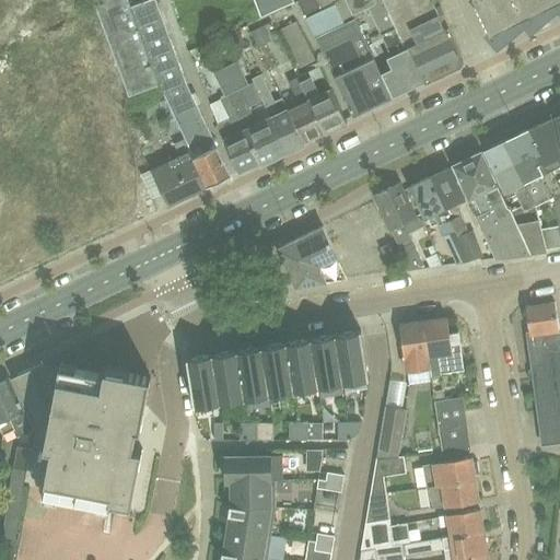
[(159,83),(159,82),(131,8),(128,0),(95,0),(131,94),(149,86),(149,85),(159,83)]
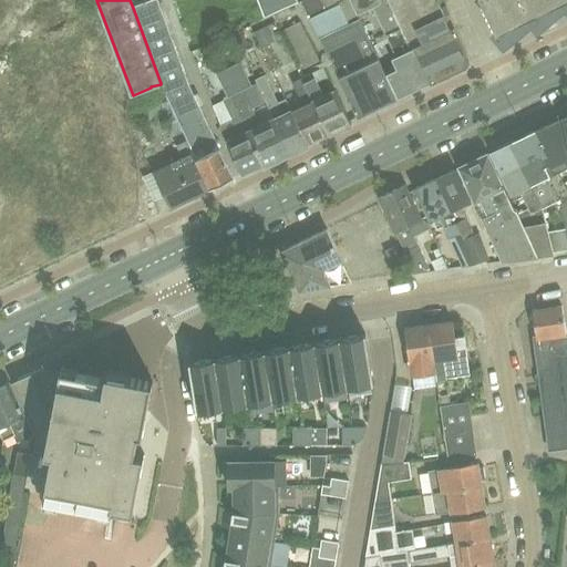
[(161,84),(193,153),(212,187),(234,177),(226,161),(189,84),(158,0),(154,0),(133,8),(161,83),(161,84)]
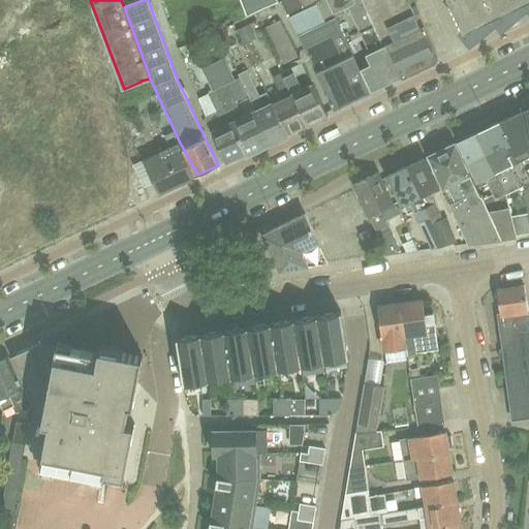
[(279,2),(277,0),(242,0),(241,1),(245,14),(278,2),(278,3),(279,2)]
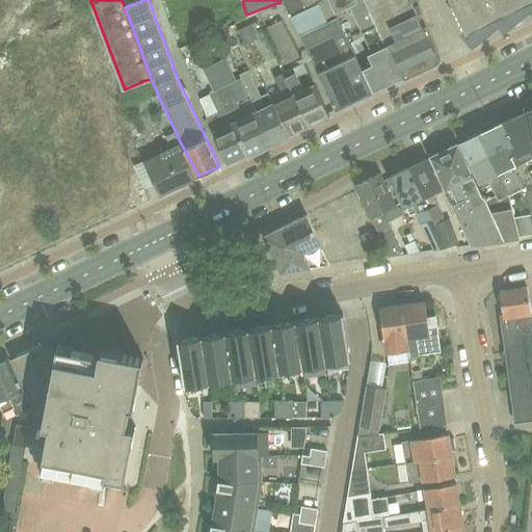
[(304,7),(300,0),(284,0),(283,1),(289,14),(304,7)]
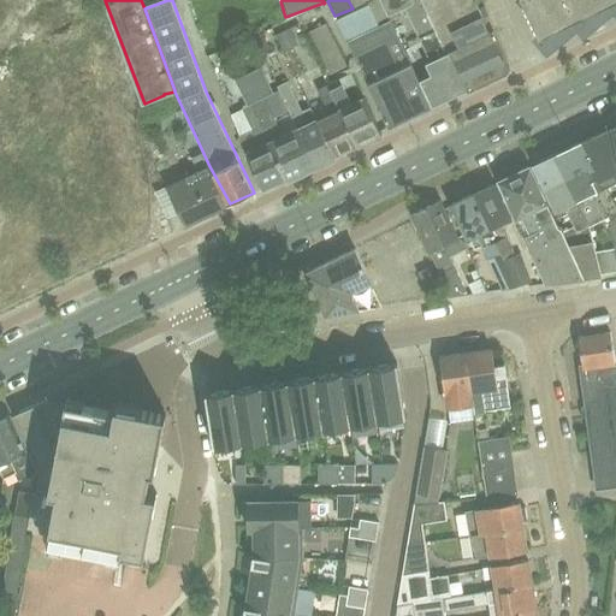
[(421,0),(381,0),(389,15),(406,6),(432,61),(426,64),(432,75),(419,81),(432,107),(468,89),(450,51),(446,52),(421,0)]
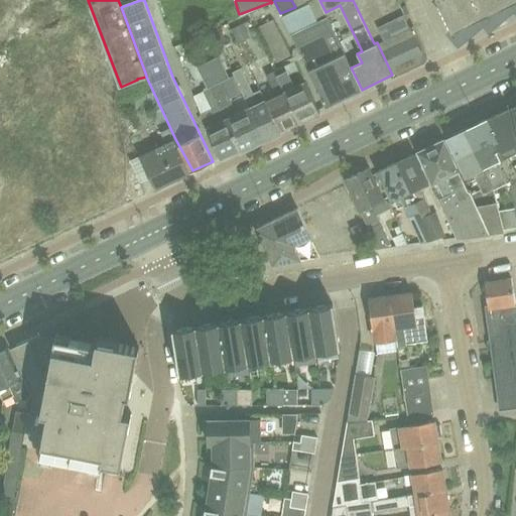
[(396,0),(353,0),(374,43),(377,42),(392,75),(398,72),(420,60),(423,55),(411,32),(412,32),(396,0)]
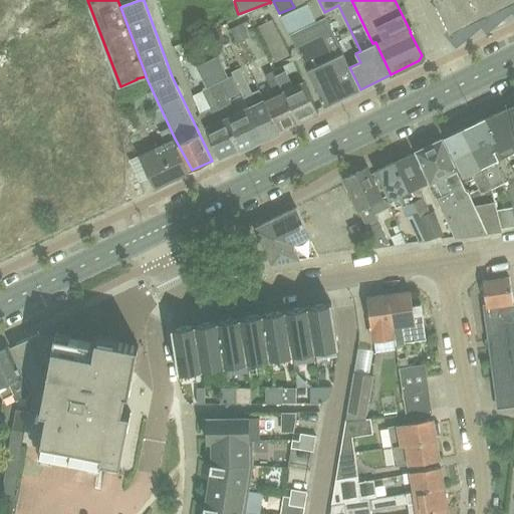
[(493,9),(500,16),(513,4),(513,3),(511,1),(512,0),(436,0),(440,7),(451,29),(464,23),(470,31),(484,18),(481,15),(493,9)]
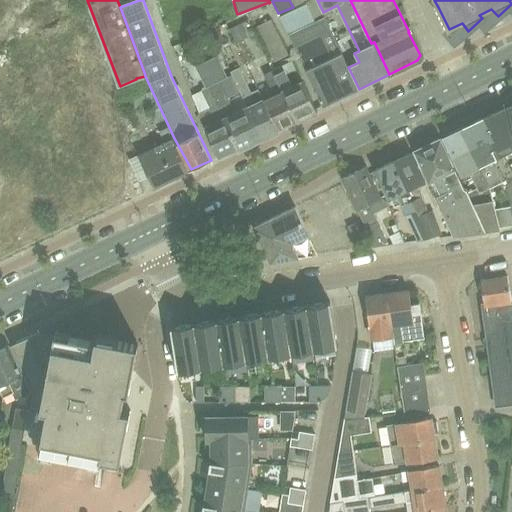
[(359,89),(348,67),(324,17),(288,34),(323,106),(359,89)]
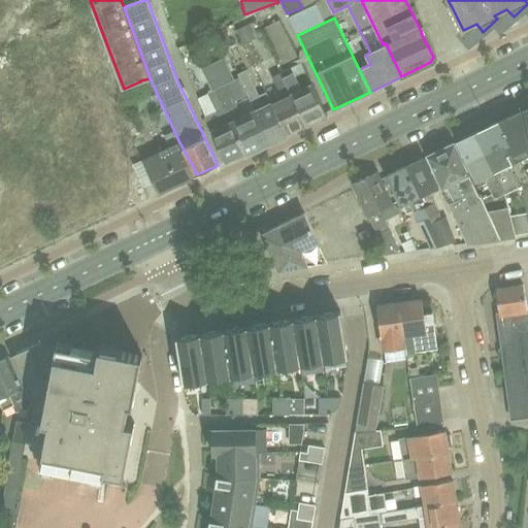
[(297,56),(279,22),(264,30),(281,63),(297,56)]
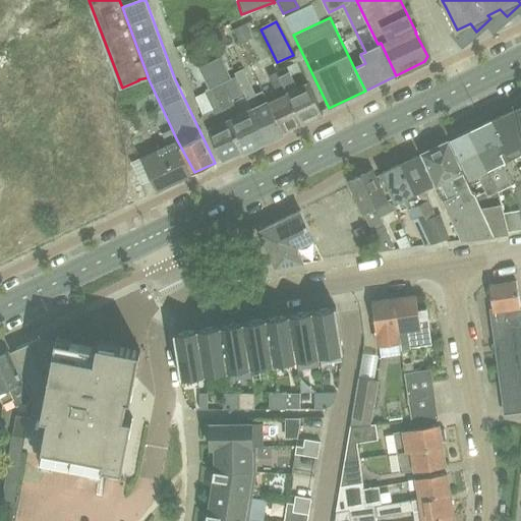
[(221,57),(198,68),(208,88),(230,76),(221,57)]
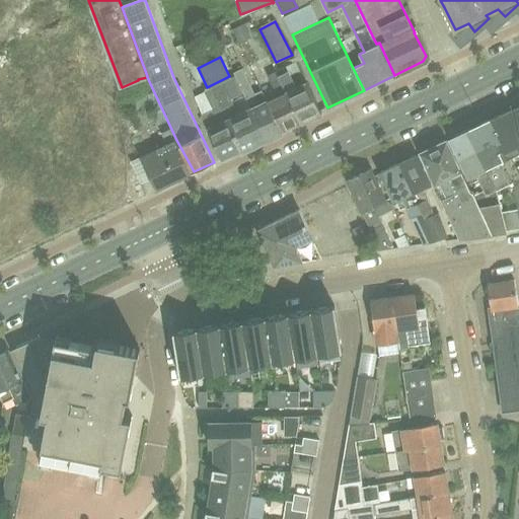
[(267,140),(283,132),(267,101),(262,91),(254,94),(249,84),(241,67),(233,71),(234,74),(244,95),(251,109),(267,140)]
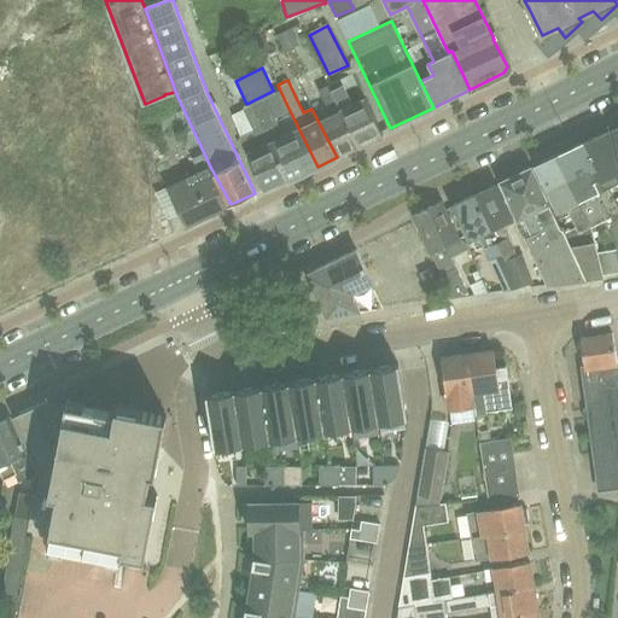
[(337,157),(361,146),(333,89),(331,85),(319,89),(331,115),(318,121),(337,157)]
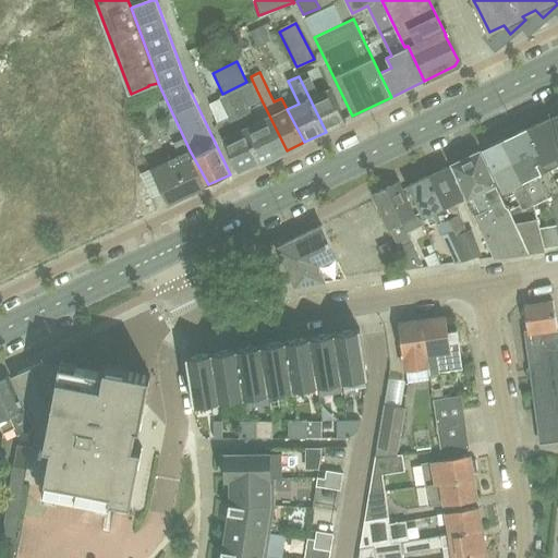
[(301,81),(326,132),(346,122),(329,88),(314,96),(313,92),(316,91),(310,76),(301,81)]
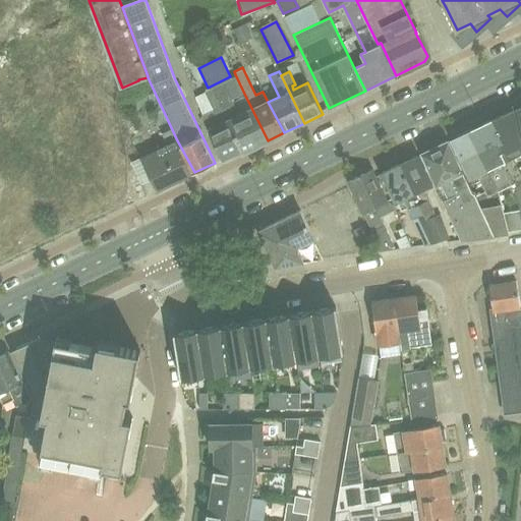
[(245,96),(235,74),(222,81),(213,85),(245,151),(268,140),(252,110),(240,115),(234,102),(245,96)]
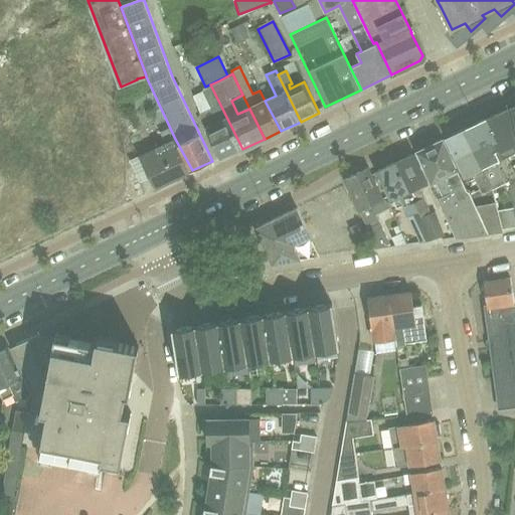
[(240,151),(242,149),(210,84),(202,89),(212,108),(199,115),(219,157),(238,148),(240,151)]
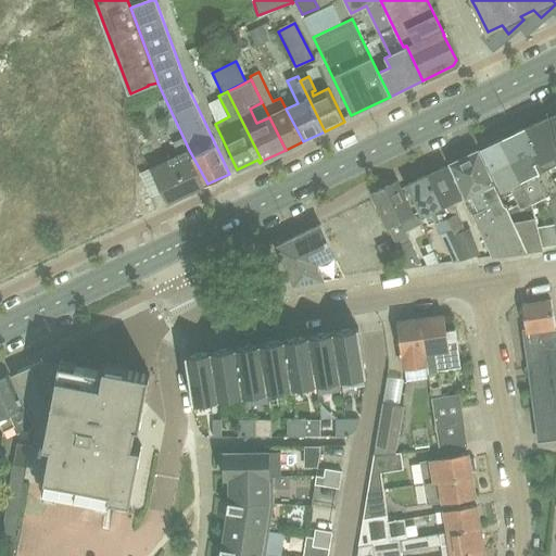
[(555,151),(548,117),(525,128),(536,152),(531,155),(550,194),(551,194),(555,232),(555,186),(547,168),(555,163),(555,151)]
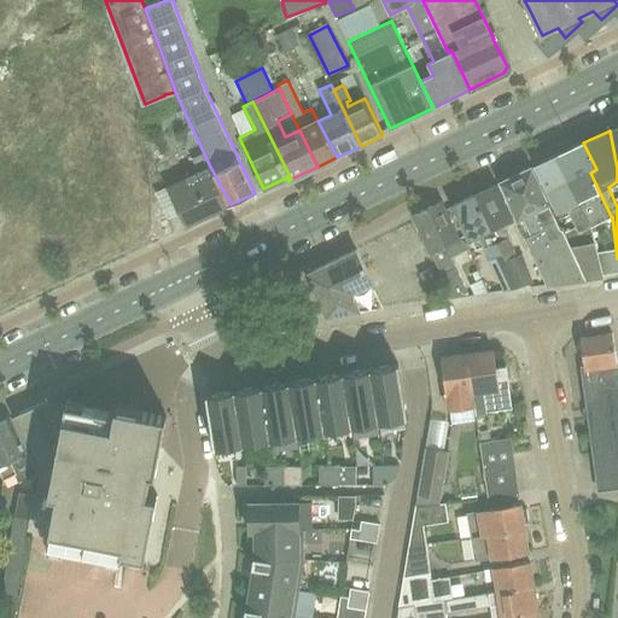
[(602,221),(611,216),(590,173),(596,169),(583,143),(561,153),(573,180),(570,181),(579,202),(590,226),(602,221)]
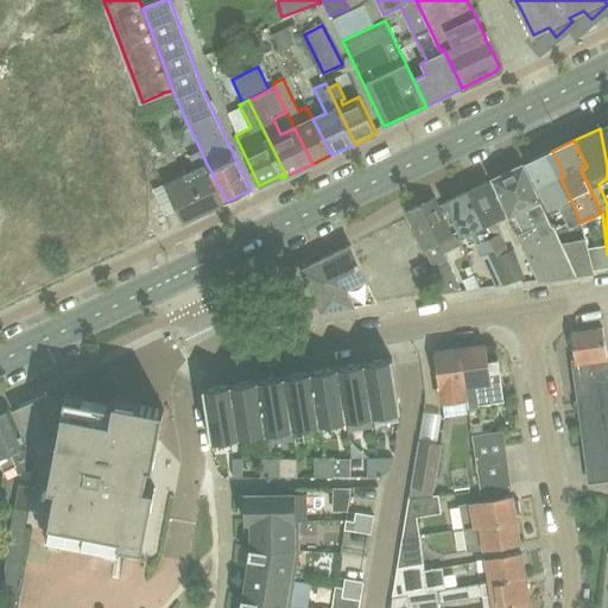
[(582,223),(570,198),(561,178),(564,177),(552,151),(526,163),(549,209),(559,204),(562,208),(559,209),(567,223),(556,229),(576,274),(594,271),(582,223)]
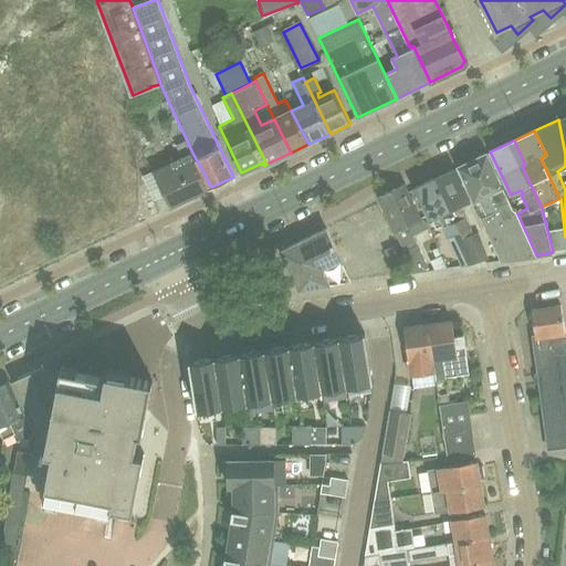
[(171,206),(211,187),(192,153),(155,170),(171,206)]
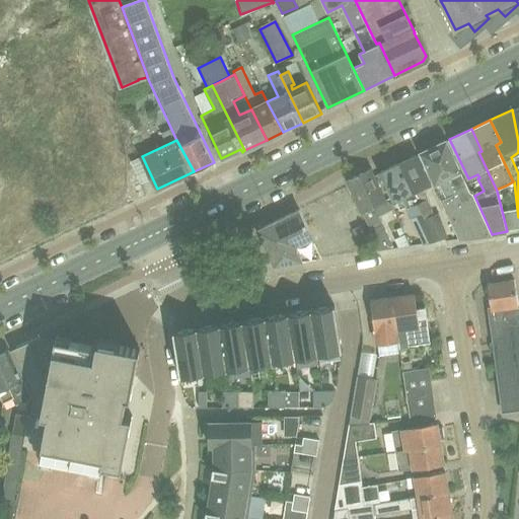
[(470,192),(454,159),(446,141),(421,153),(437,188),(435,189),(448,217),(451,215),(462,238),(492,234),(474,196),(473,194),(470,192)]
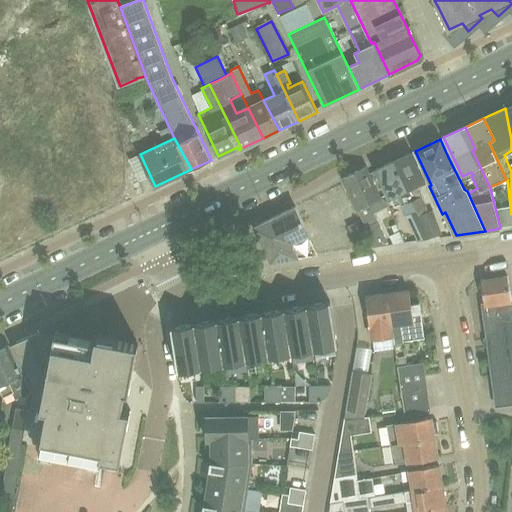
[(427,210),(416,186),(425,182),(411,153),(392,161),(417,214),(418,214),(429,237),(442,231),(431,208),(427,210)]
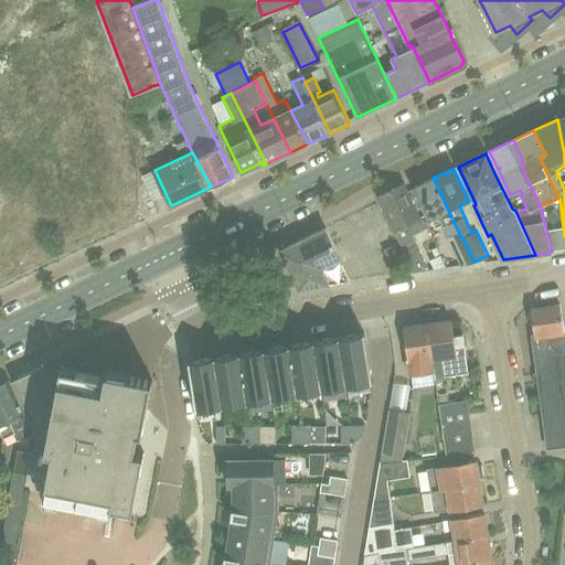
[(457,238),(460,236),(433,178),(414,188),(429,220),(438,216),(448,236),(454,233),(457,238)]
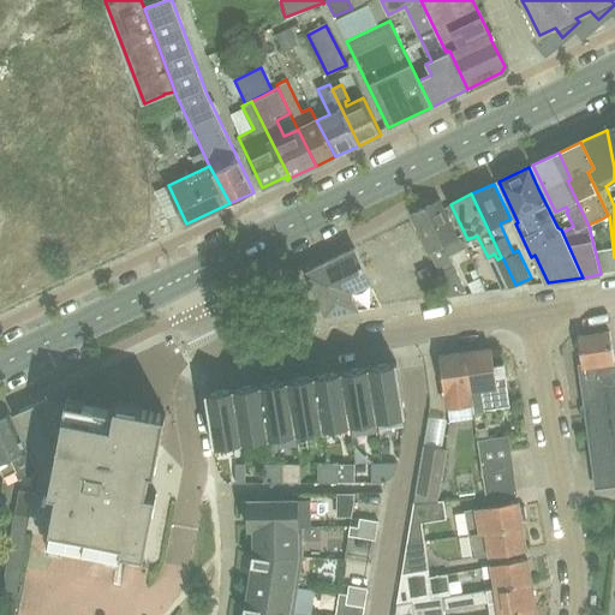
[(457,237),(443,208),(440,201),(411,214),(440,274),(437,274),(448,297),(467,294),(449,256),(467,248),(465,243),(457,237)]
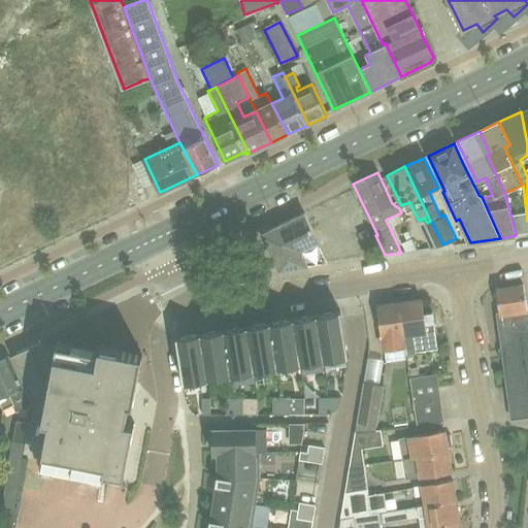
[(510,215),(516,235),(527,233),(527,222),(527,212),(510,215)]
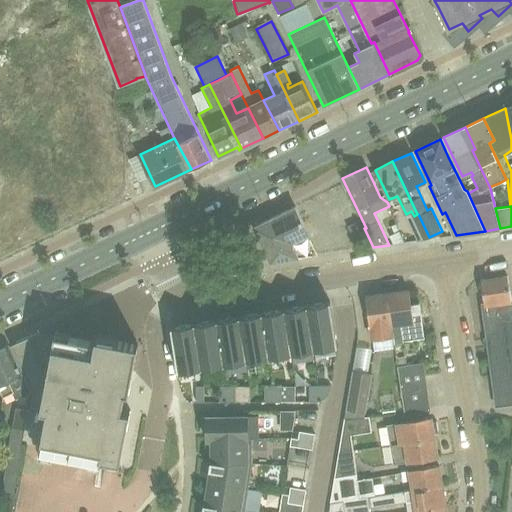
[(295,207),(255,226),(254,227),(271,263),(318,255),(295,207)]
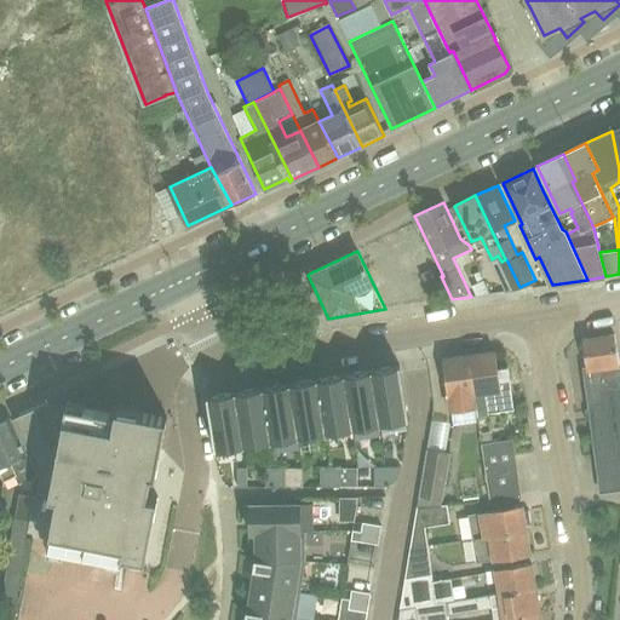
[(518,290),(511,271),(499,276),(505,292),(518,290)]
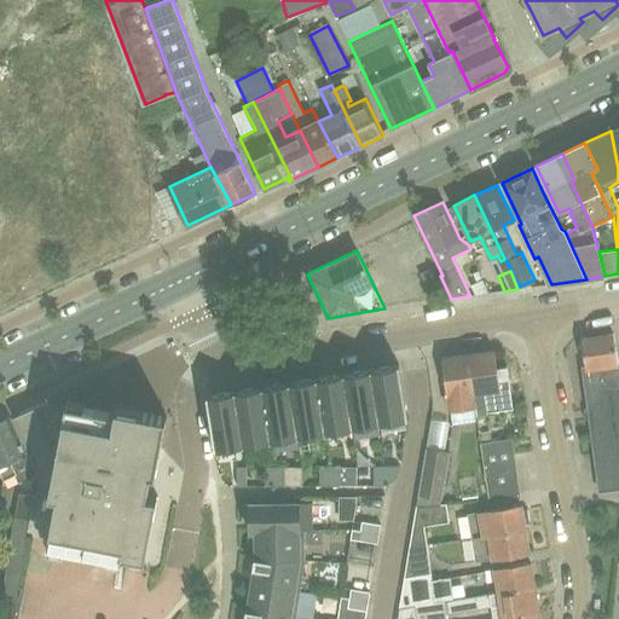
[(618,371),(618,370),(617,364),(618,364),(613,334),(612,334),(612,335),(602,336),(601,336),(583,339),(583,337),(582,339),(585,368),(583,369),(589,410),(584,411),(585,421),(591,420),(599,475),(617,473),(618,487),(618,371)]
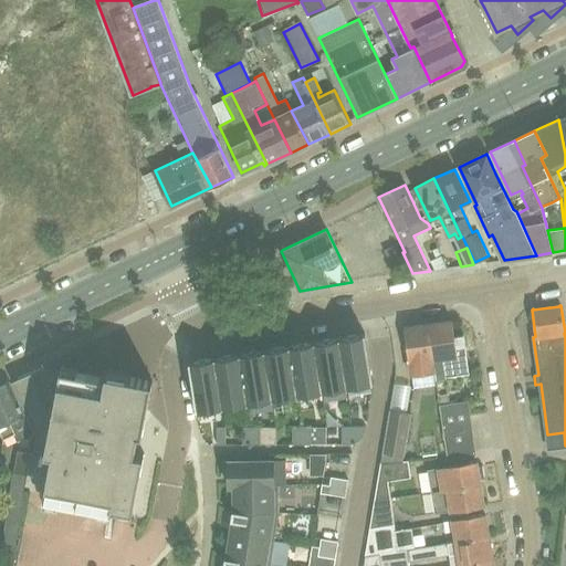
[(452,322),(429,324),(436,380),(444,379),(444,377),(468,375),(462,333),(453,334),(452,322)]
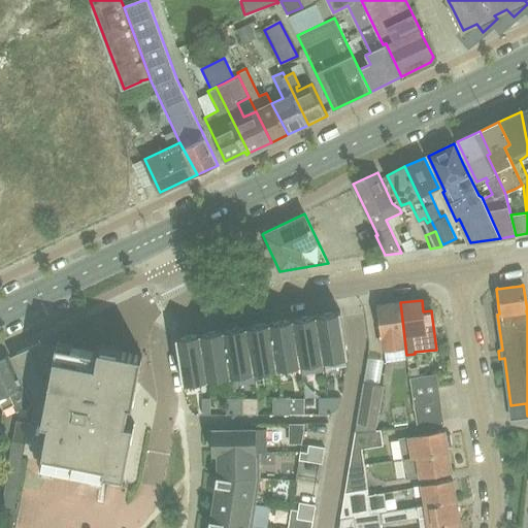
[(405,356),(406,355),(400,302),(376,305),(383,351),(404,349),(405,356)]
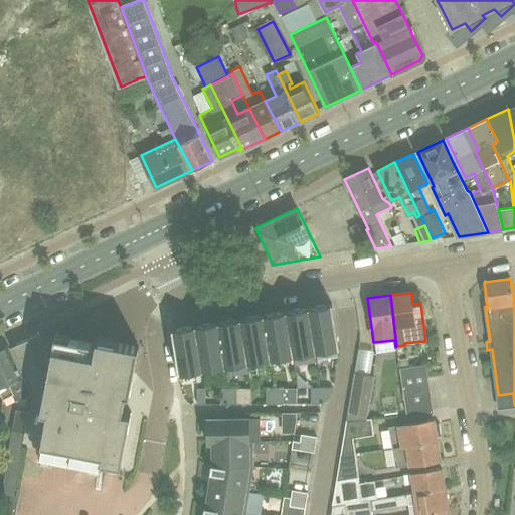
[(332,304),(309,308),(316,352),(339,348),(332,304)]
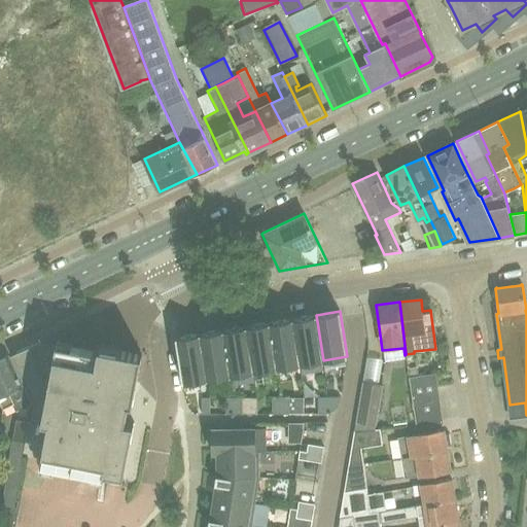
[(316,315),(292,318),(300,363),(323,360),(316,315)]
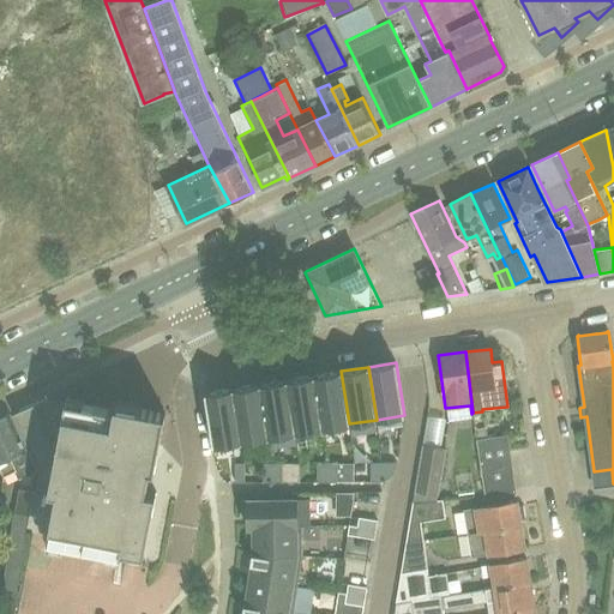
[(314,375),(323,428),(349,423),(341,371),(314,375)]
